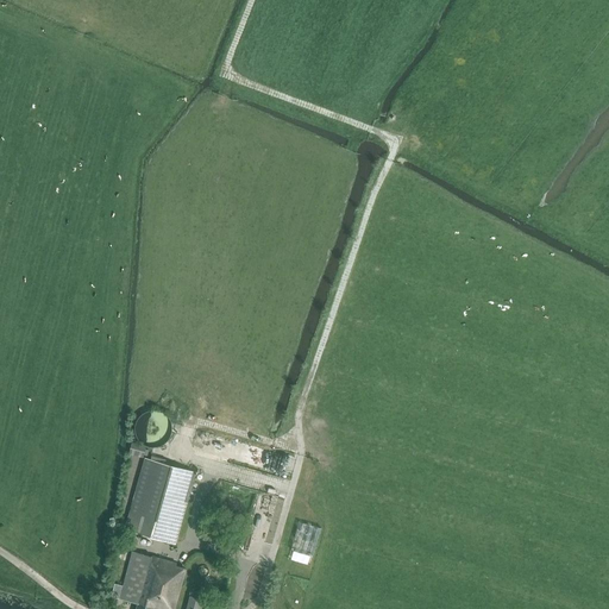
[(171,432),(171,425),(169,418),(162,413),(155,410),(148,412),(142,414),(137,420),(135,426),(135,432),(137,438),(140,443),(144,445),(150,447),(156,447),(162,445),(168,440),(171,432)]
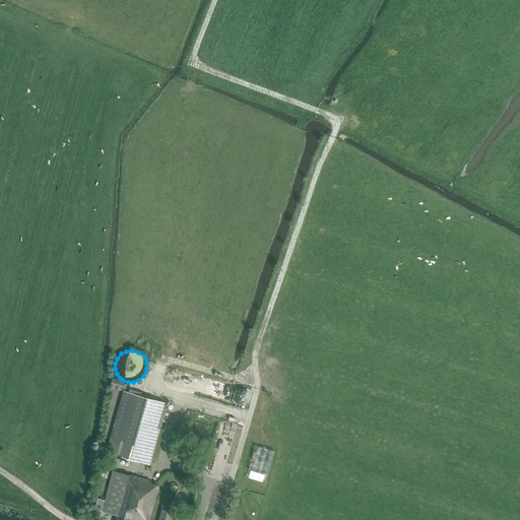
[(112,377),(110,386),(122,390),(123,388),(125,388),(127,383),(124,382),(125,381),(112,377)]
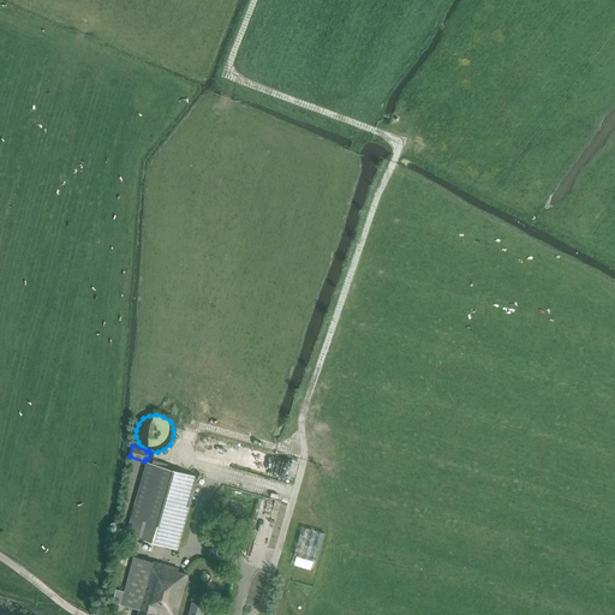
[(197,476),(147,463),(126,535),(177,548),(197,476)]
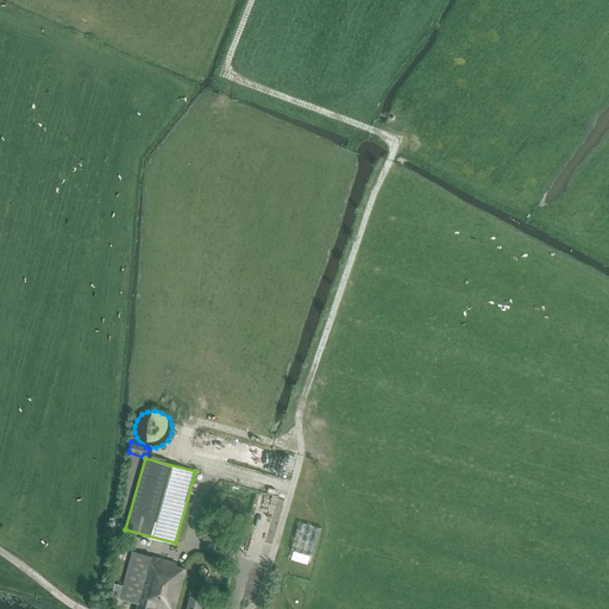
[(299,522),(290,550),(313,556),(321,528),(299,522)]
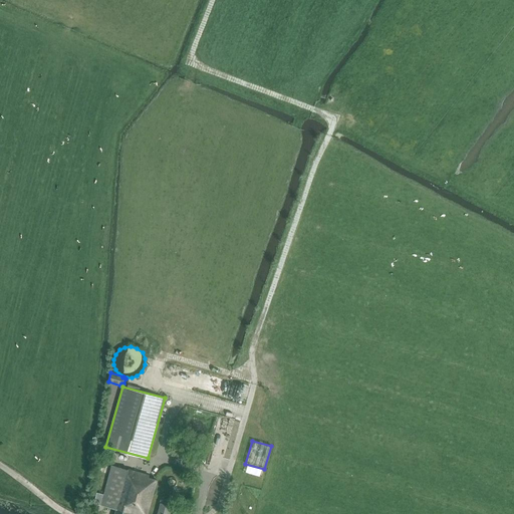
[(104,495),(96,493),(94,503),(116,509),(114,513),(127,513),(129,512),(137,513),(147,513),(157,480),(149,478),(149,475),(111,466),(104,495)]
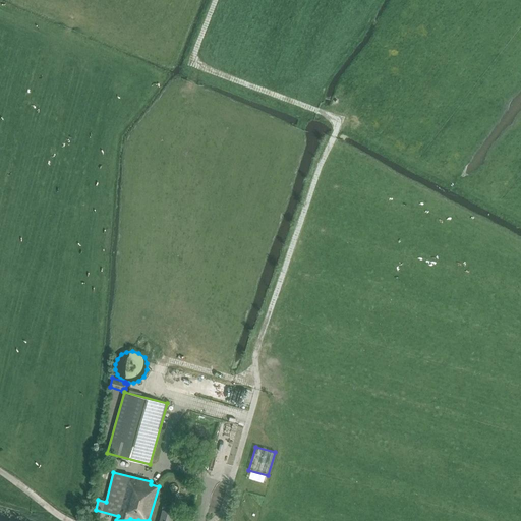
[(163,506),(162,510),(163,510),(160,520),(170,520),(173,513),(172,512),(172,510),(170,510),(171,508),(163,506)]
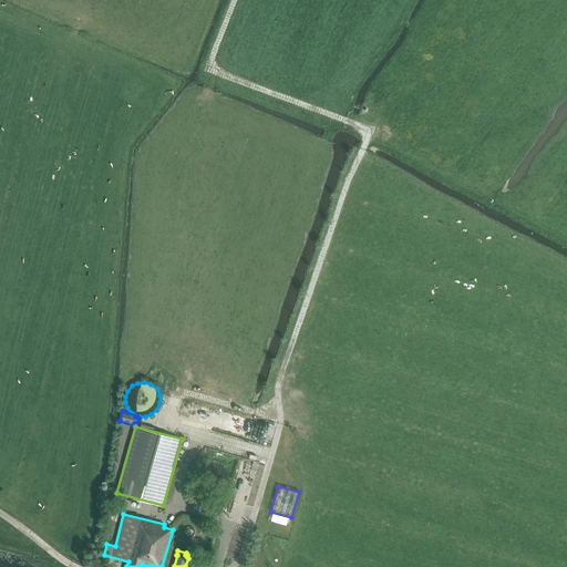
All buildings are outlined.
